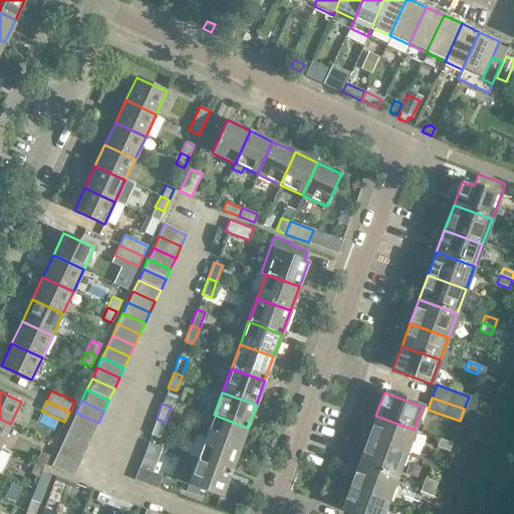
[(98,423),(76,413),(71,423),(93,433),(98,423)]
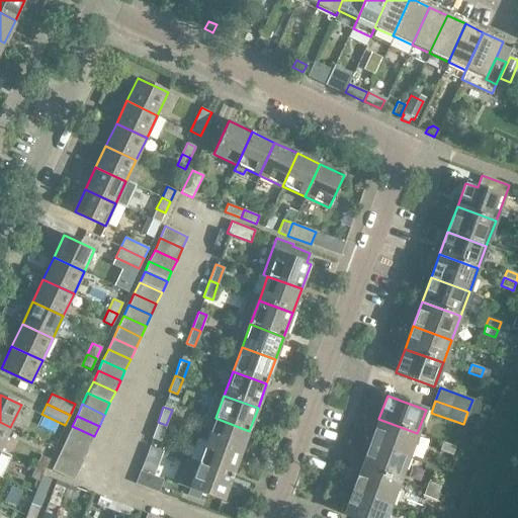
[(206,442),(241,454),(249,431),(216,418),(206,442)]
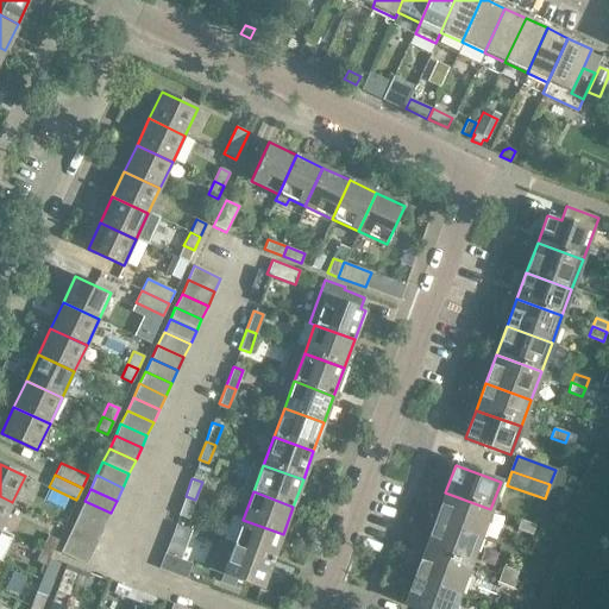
[(445,493),(434,521),(481,538),(490,509),(445,493)]
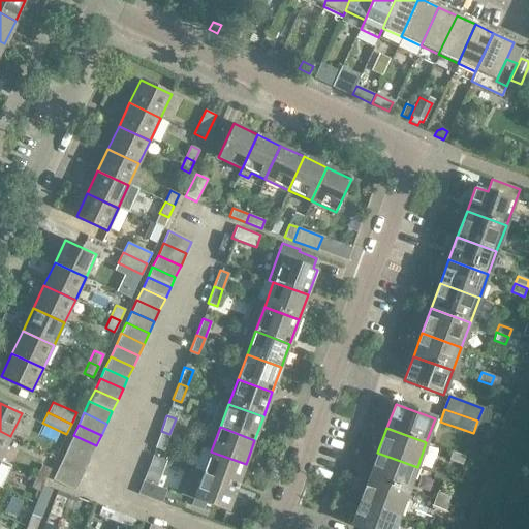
[(0,459),(0,460),(10,436),(0,431),(0,459)]
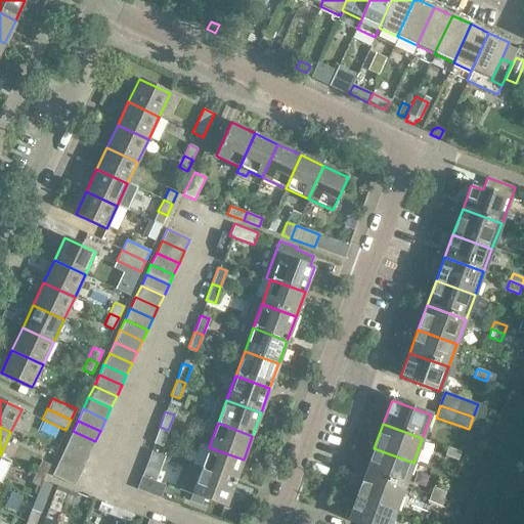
[(154,443),(162,446),(168,430),(160,427),(154,443)]
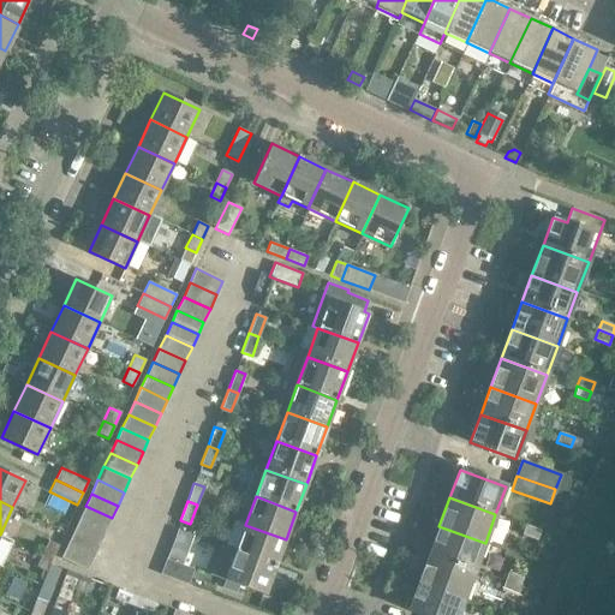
[(112,518),(85,506),(79,520),(105,532),(112,518)]
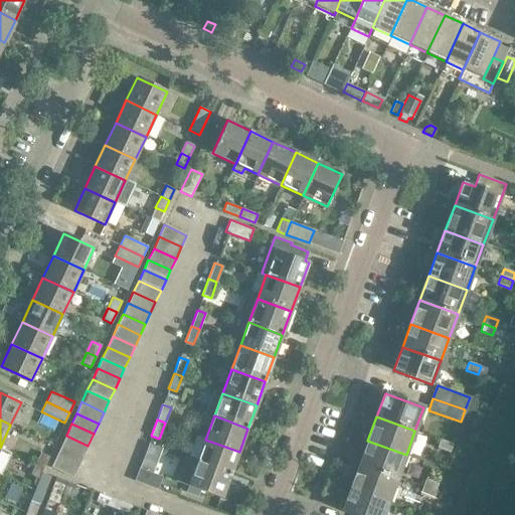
[(88,446),(66,436),(60,447),(82,457),(88,446)]
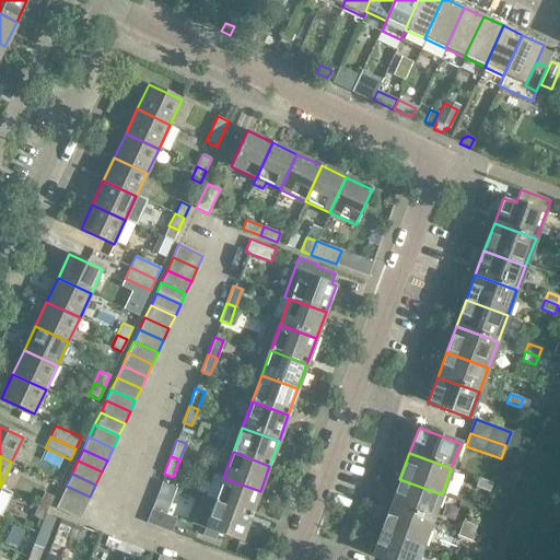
[(213,503),(251,517),(260,491),(223,478),(213,503)]
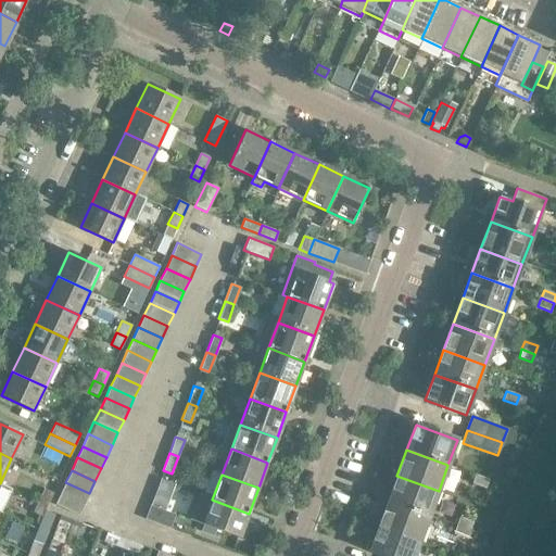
[(439,491),(396,476),(388,501),(429,516),(439,491)]
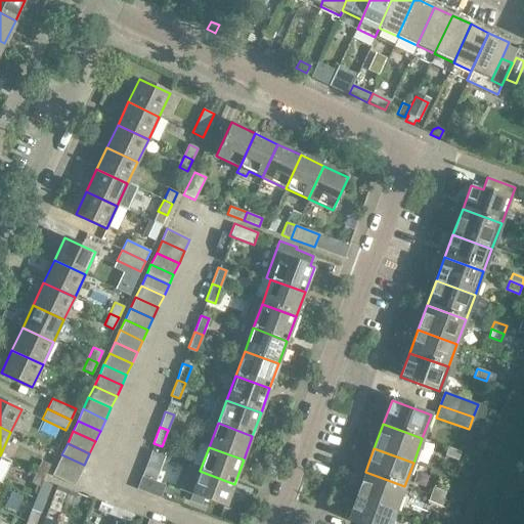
[(445,456),(456,461),(460,452),(447,448),(445,456)]
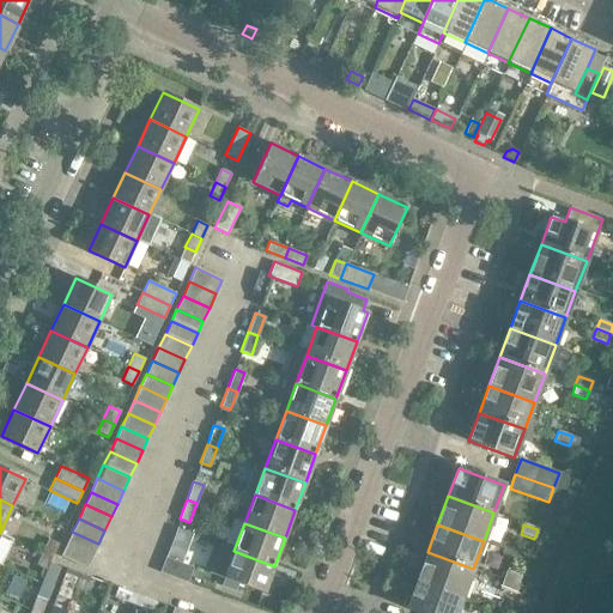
[(98,544),(72,532),(66,544),(92,557),(98,544)]
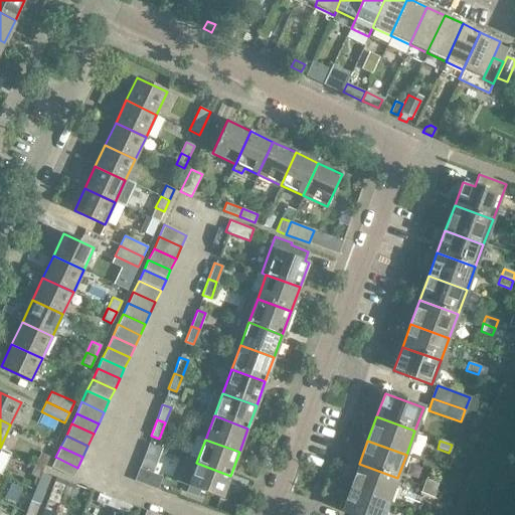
[(43,468),(49,456),(41,452),(35,464),(43,468)]
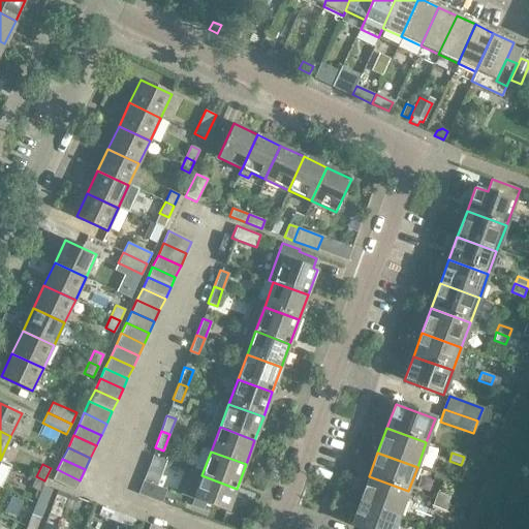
[(80,480),(57,469),(53,479),(75,490),(80,480)]
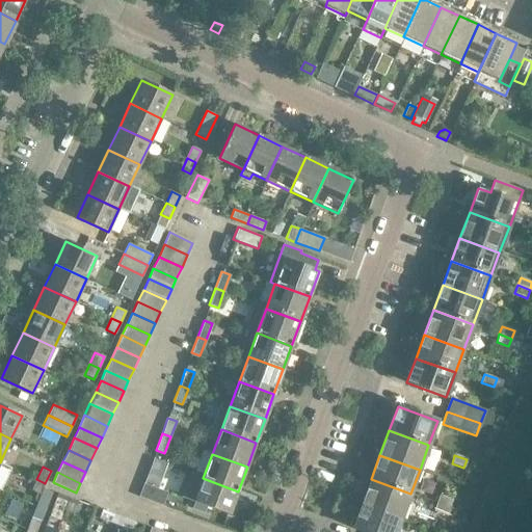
[(191,474),(183,498),(194,502),(230,514),(238,491),(203,478),(191,474)]
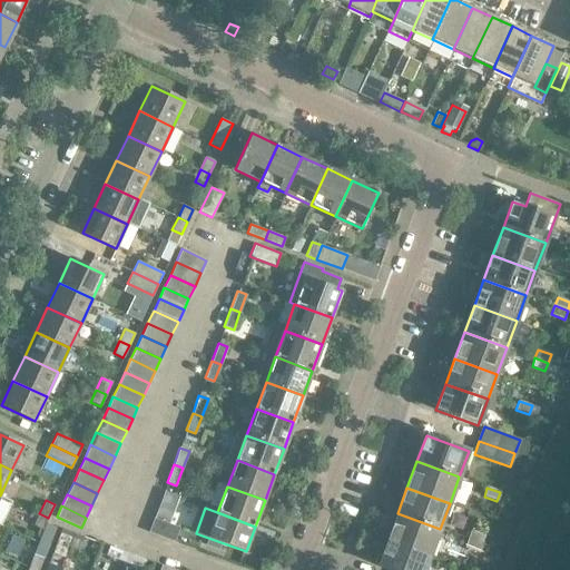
[(39,513),(33,526),(42,530),(46,523),(48,518),(39,513)]
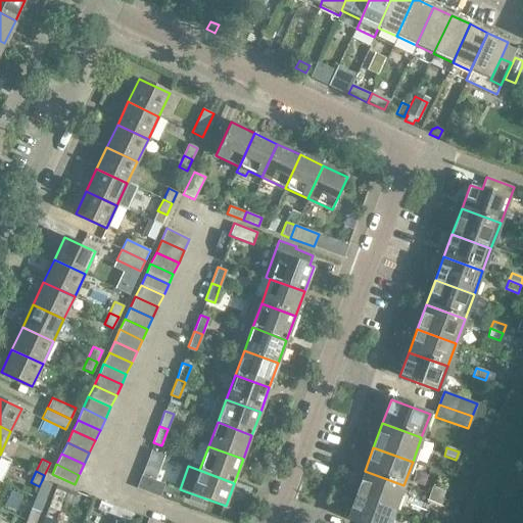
[(365,471),(355,494),(394,509),(403,485),(365,471)]
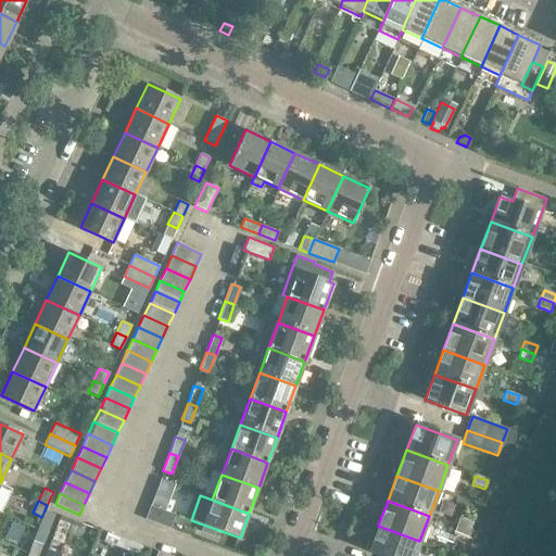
[(150,505),(144,519),(169,528),(175,515),(150,505)]
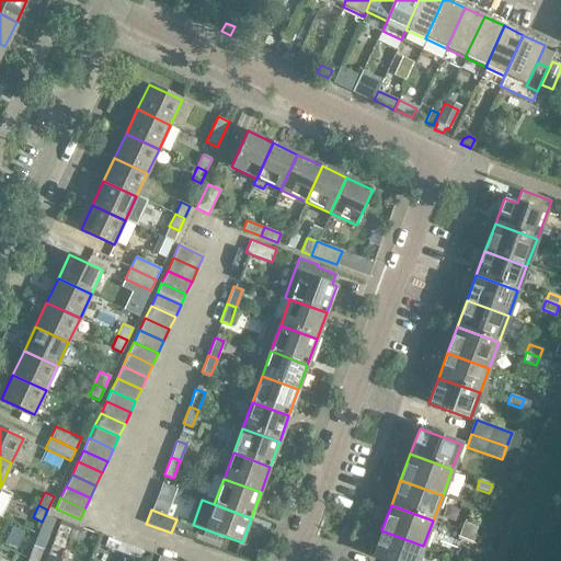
[(45,515),(42,522),(37,534),(47,538),(55,518),(45,515)]
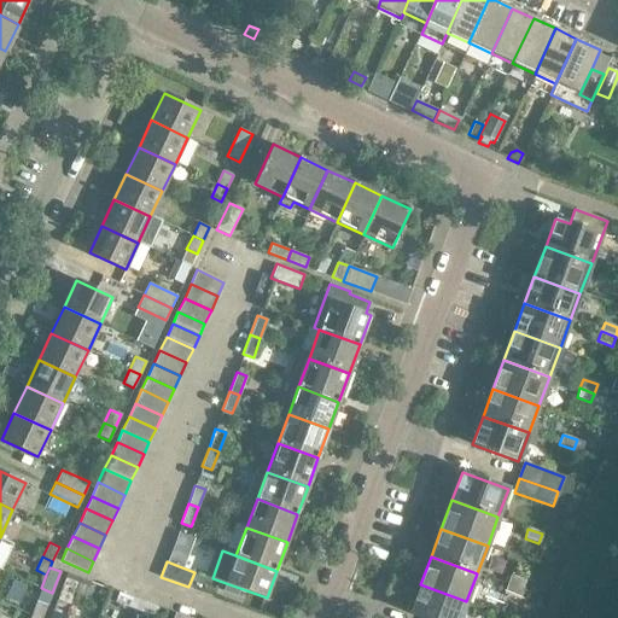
[(70,573),(66,583),(77,587),(81,578),(70,573)]
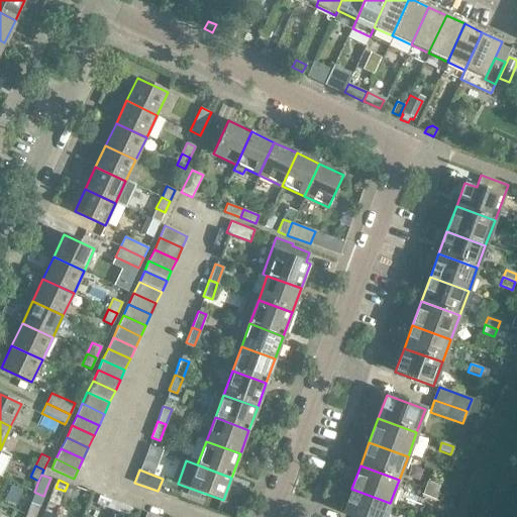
[(436,494),(439,486),(427,482),(424,489),(436,494)]
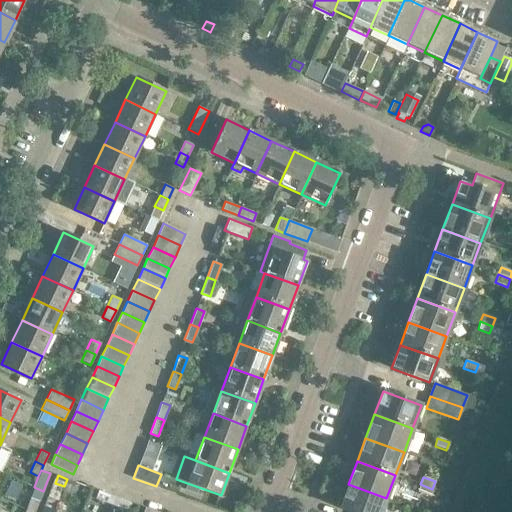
[(348,484),(339,508),(348,511),(381,511),(386,498),(348,484)]
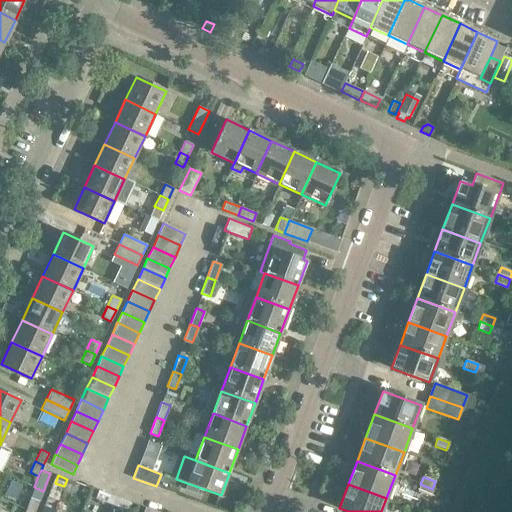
[(420,484),(418,492),(429,496),(432,489),(420,484)]
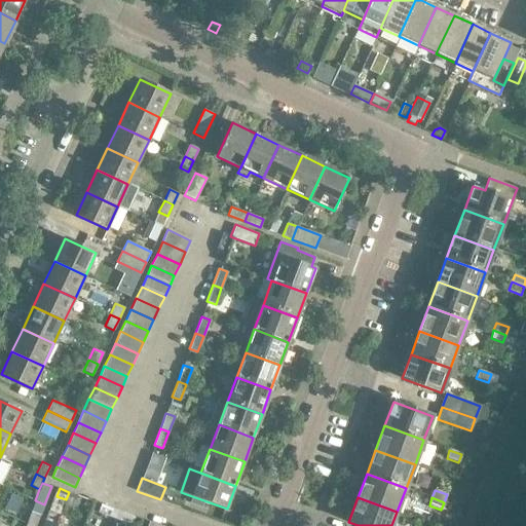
[(117,510),(101,503),(98,513),(114,518),(117,510)]
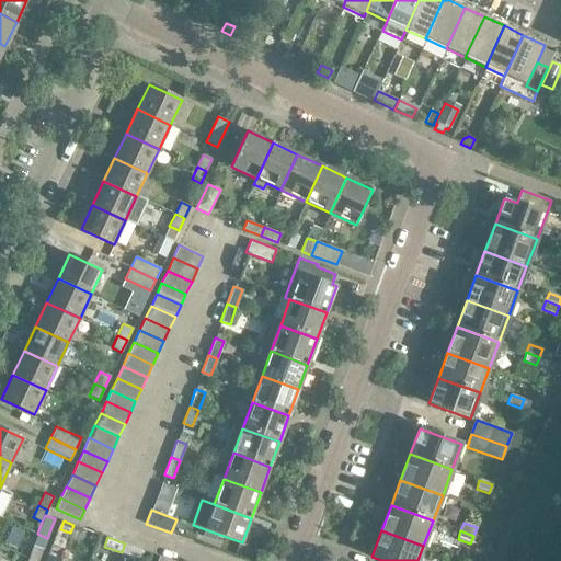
[(122,552),(138,559),(141,550),(125,544),(122,552)]
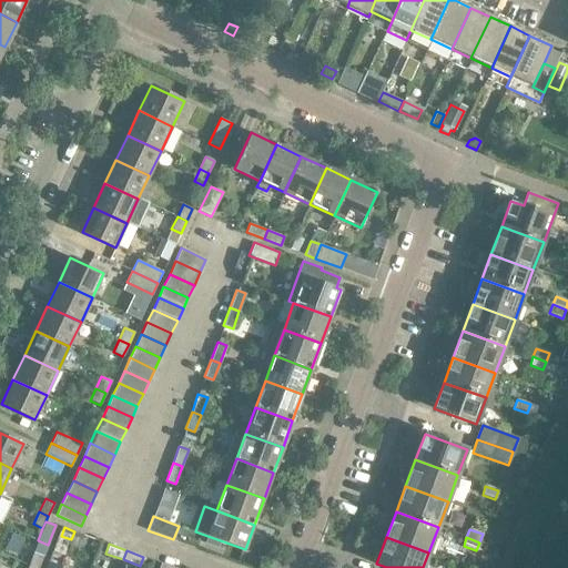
[(33,551),(28,566),(33,567),(38,567),(43,556),(33,551)]
